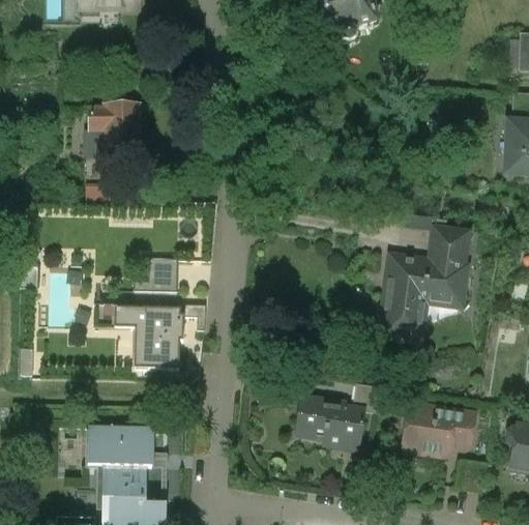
[(305,0),(317,35),(343,28),(340,34),(344,40),(349,41),(355,37),(356,35),(358,35),(354,25),(377,20),(373,1),(377,0),(305,0)]
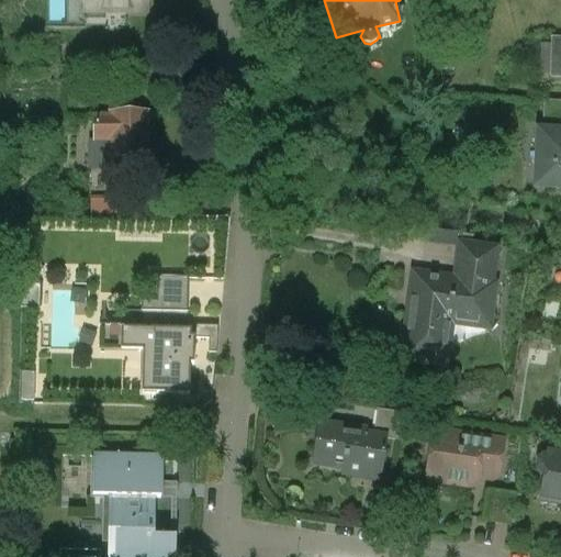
[(560,35),(552,35),(551,42),(550,71),(550,75),(560,75),(560,35)]
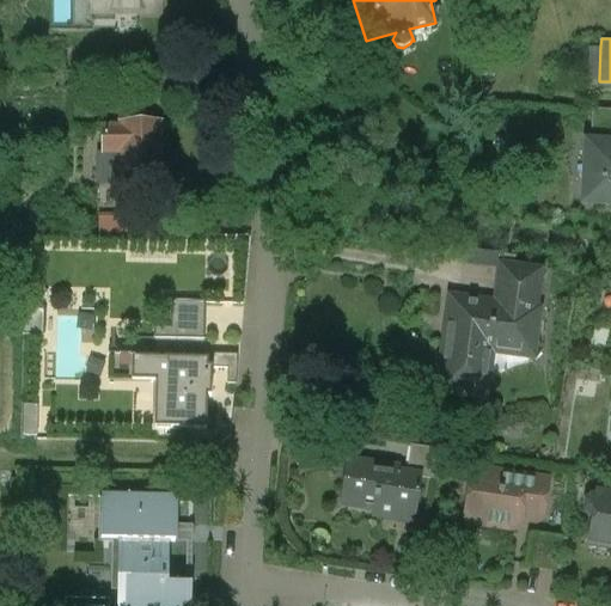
[(600,46),(590,46),(588,77),(599,78),(600,46)]
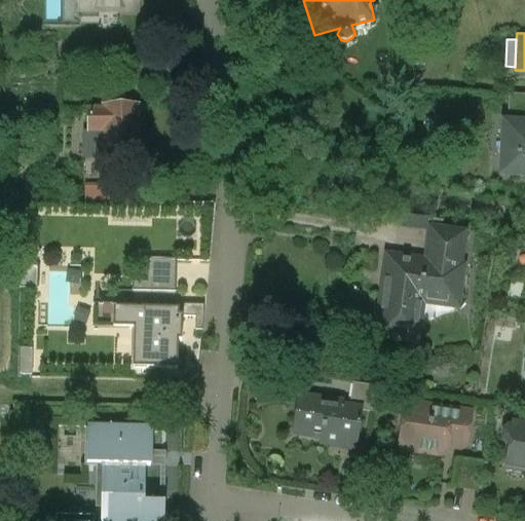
[(524,91),(510,91),(508,119),(524,120),(524,91)]
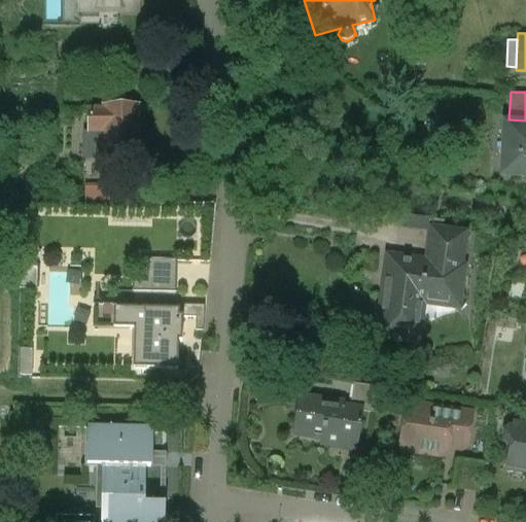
[(140,103),(107,104),(107,107),(92,107),(92,128),(107,128),(107,155),(140,155),(140,103)]
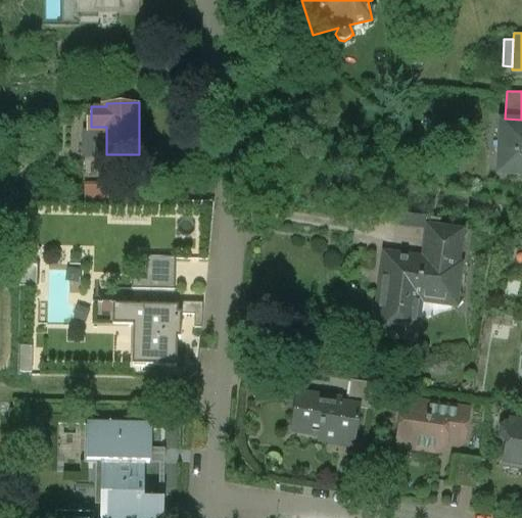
[(521,120),(505,119),(503,119),(501,150),(512,151),(511,171),(521,171),(521,120)]
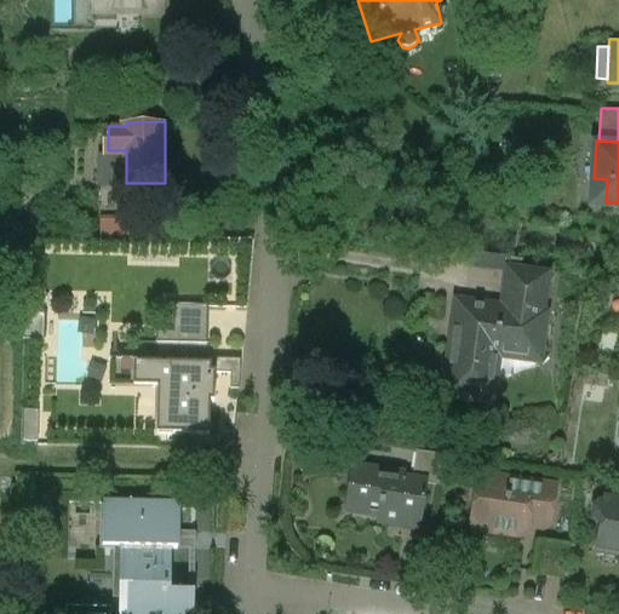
[(503,304),(457,298),(445,392),(492,399),(494,379),(498,346),(539,351),(545,310),(542,309),(546,271),(508,267),(503,304)]
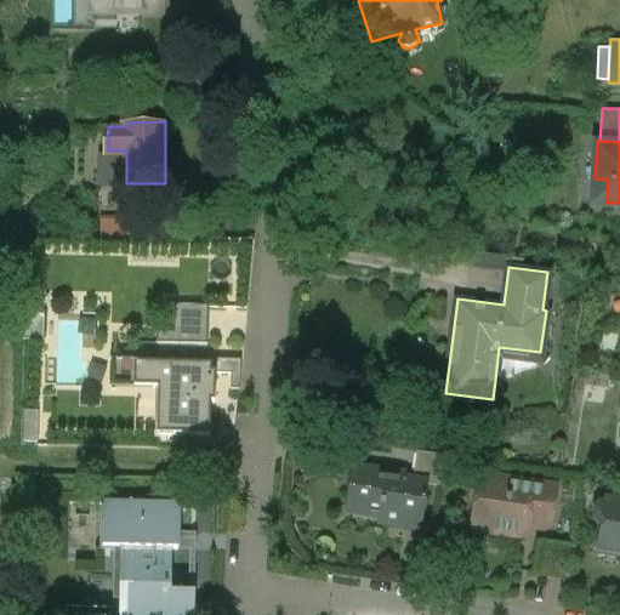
[(205,303),(174,303),(174,340),(205,341),(205,303)]
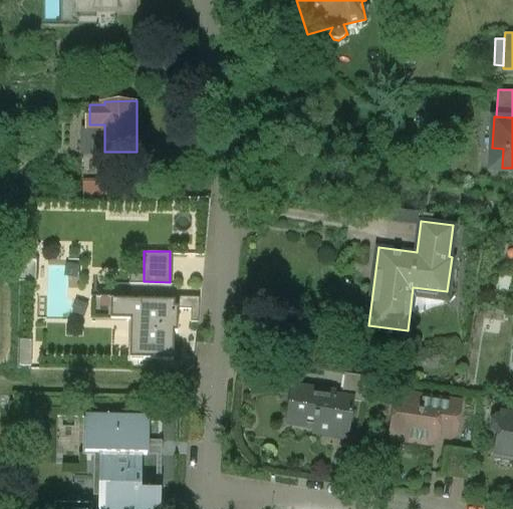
[(144,281),(130,281),(130,294),(130,297),(172,298),(173,282),(144,281)]
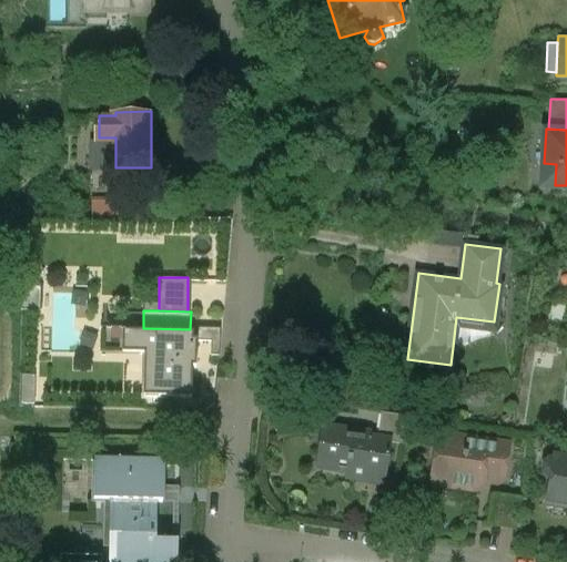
[(143,325),(101,325),(101,349),(141,350),(141,328),(143,328),(143,325)]
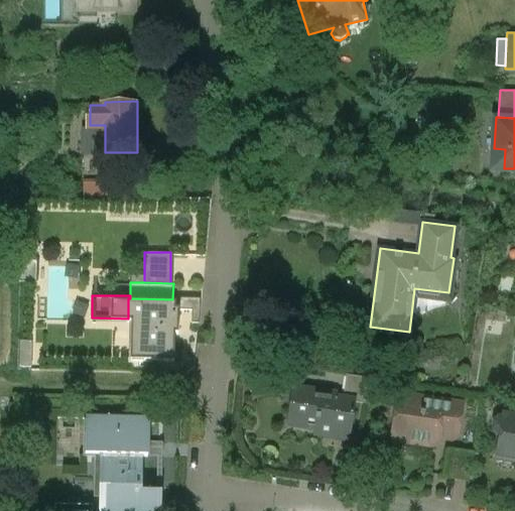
[(130,298),(128,298),(128,318),(127,358),(173,359),(175,300),(172,299),(130,298)]
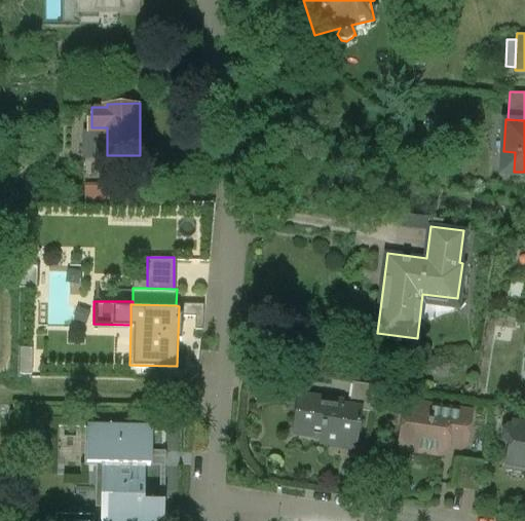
[(378,383),(353,379),(349,404),(363,406),(363,407),(375,409),(378,383)]
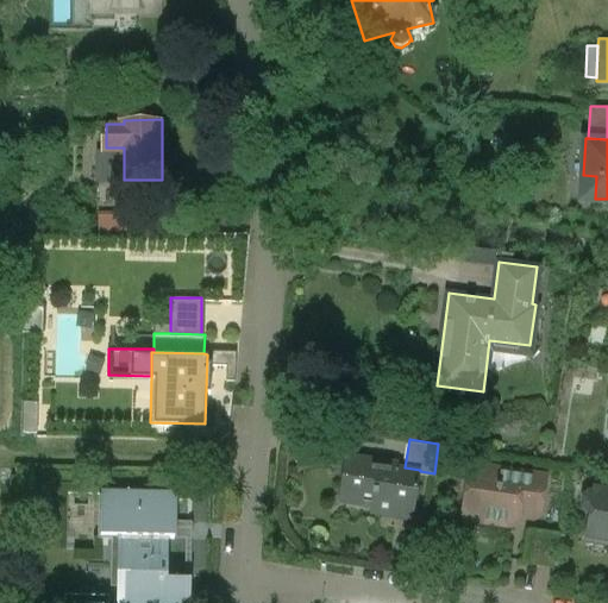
[(389,460),(345,454),(339,498),(371,502),(370,508),(394,512),(396,501),(415,503),(420,471),(420,470),(405,468),(389,465),(389,460)]
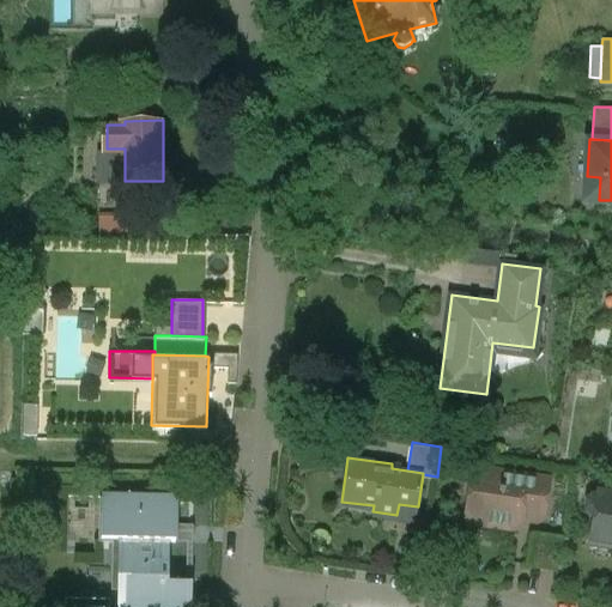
[(550,477),(483,467),(479,493),(485,495),(483,515),(486,521),(514,524),(521,521),(522,509),(531,510),(534,516),(540,516),(545,513),(550,477)]
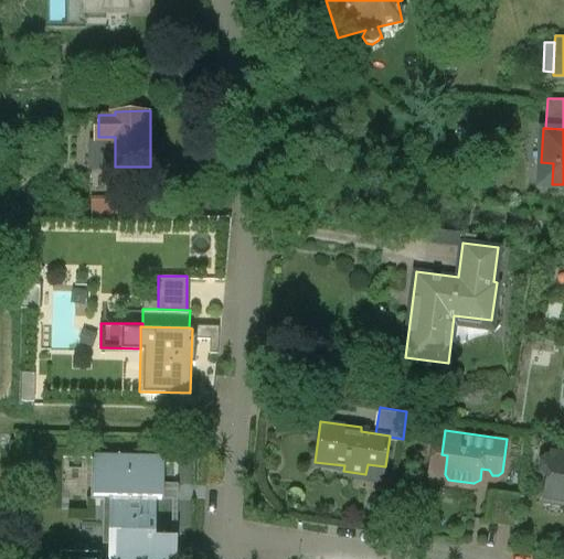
[(165,454),(94,452),(94,458),(93,458),(92,496),(105,496),(104,540),(109,540),(127,541),(128,534),(156,535),(156,496),(163,496),(165,454)]
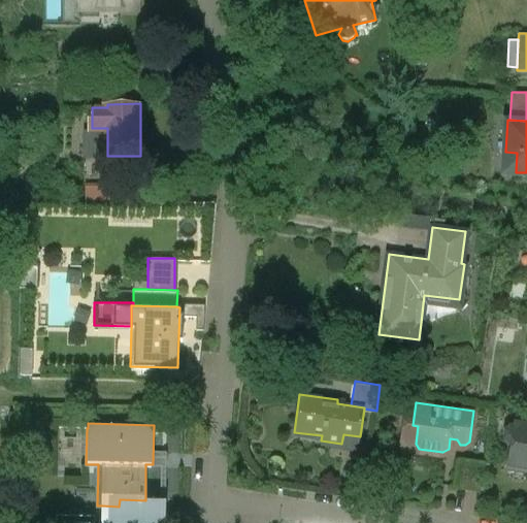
[(526,426),(512,424),(505,428),(504,436),(508,443),(513,443),(509,460),(526,463),(526,426)]
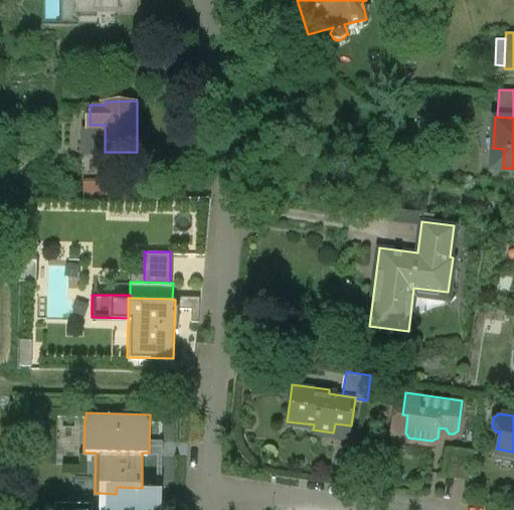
[(142,488),(117,487),(116,494),(100,493),(99,509),(161,509),(162,488),(142,488)]
